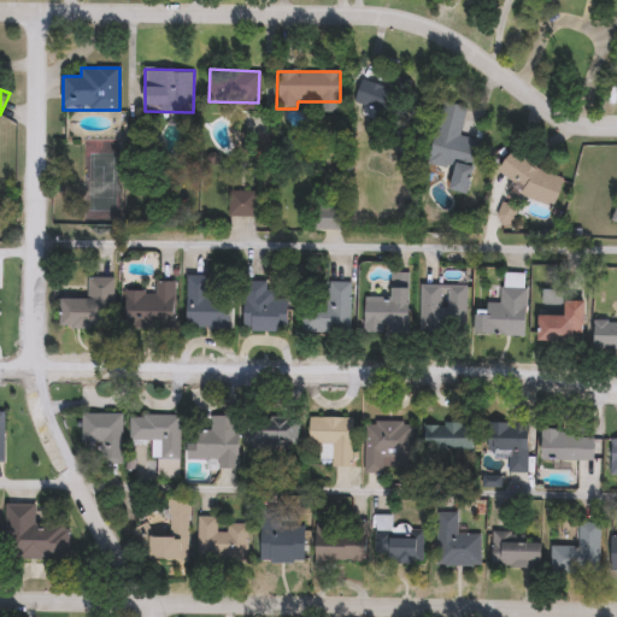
[(479,141),(468,195),(450,192),(453,169),(429,164),(442,103),(466,107),(459,137),(479,141)]
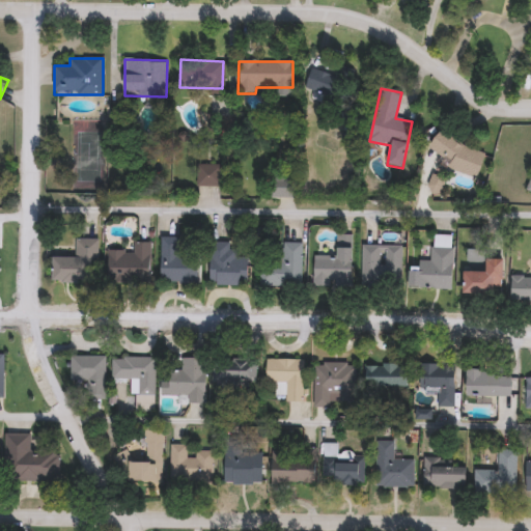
[(477,176),(428,157),(438,134),(486,154),(477,176)]
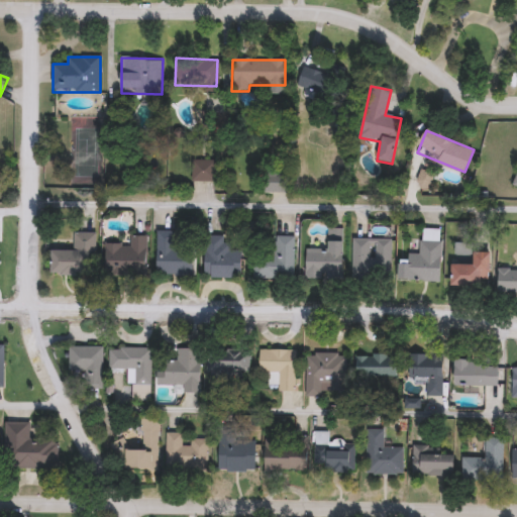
[(192,182),(192,161),(214,161),(214,182),(192,182)]
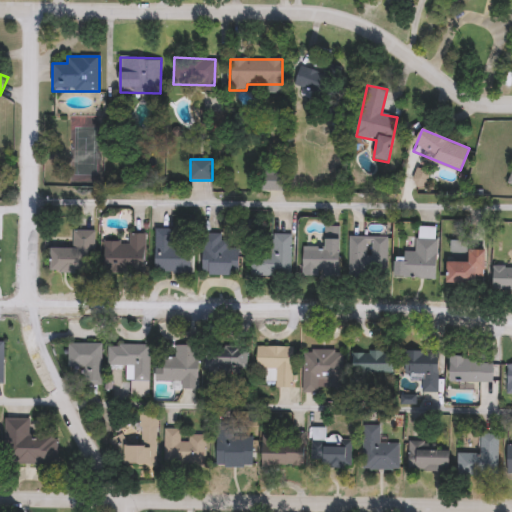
[(264,189),(264,180),(281,180),(281,189),(264,189)]
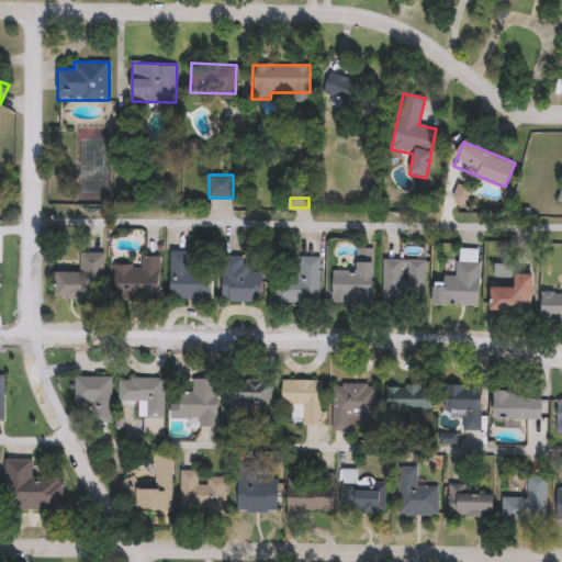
[(170,299),(170,250),(189,250),(188,269),(209,270),(209,299),(170,299)]
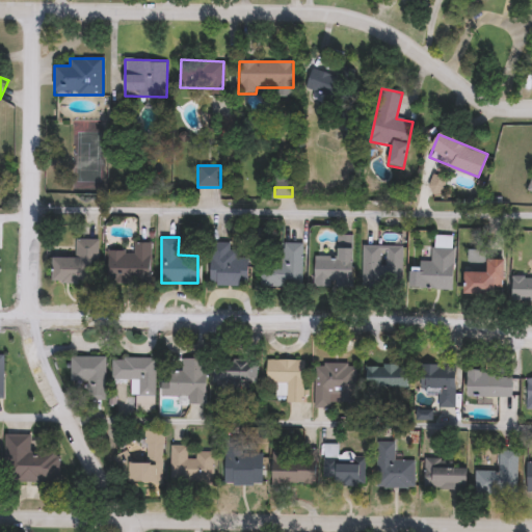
[(52,282),(53,258),(75,258),(76,239),(97,239),(96,283),(52,282)]
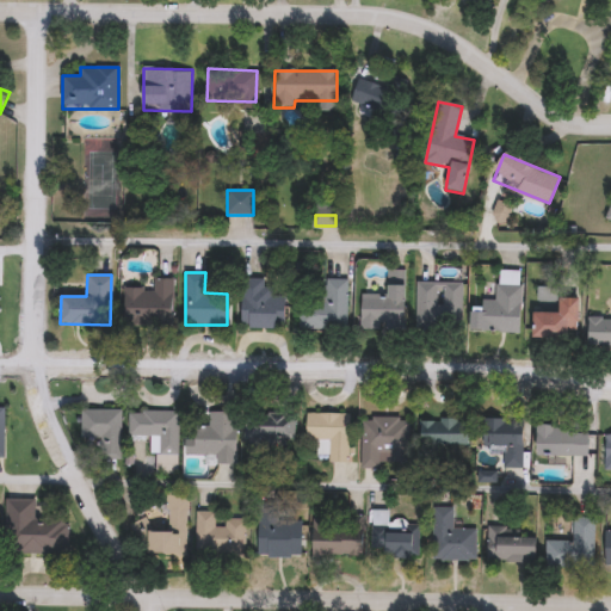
[(173,325),(125,325),(125,289),(153,289),(153,277),(173,277),(173,325)]
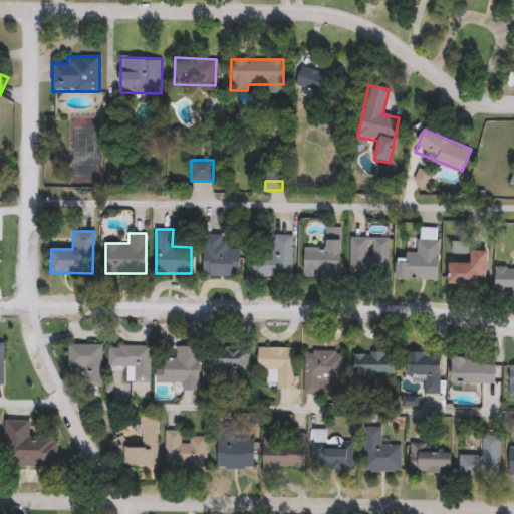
[(222,235),(222,241),(229,241),(229,249),(240,249),(240,276),(204,276),(204,235),(222,235)]
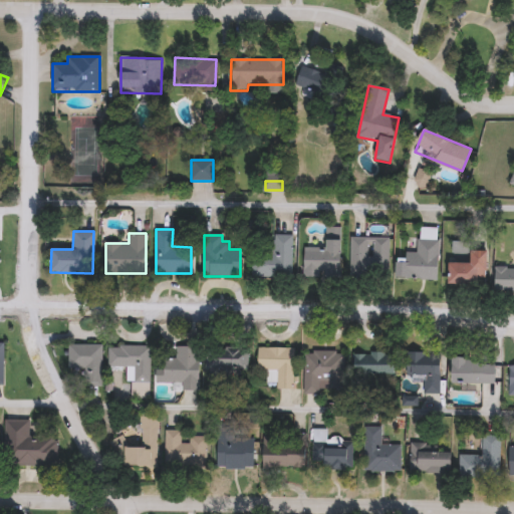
[(292,237),(292,277),(252,276),(253,237),(292,237)]
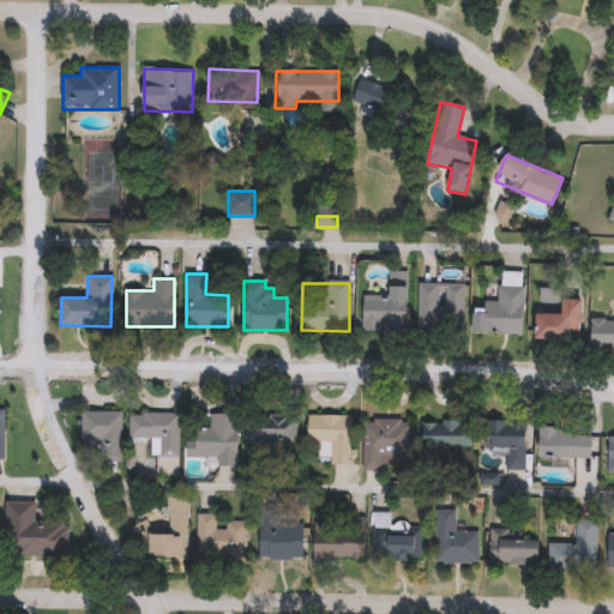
[(465,283),(465,329),(419,329),(419,283),(465,283)]
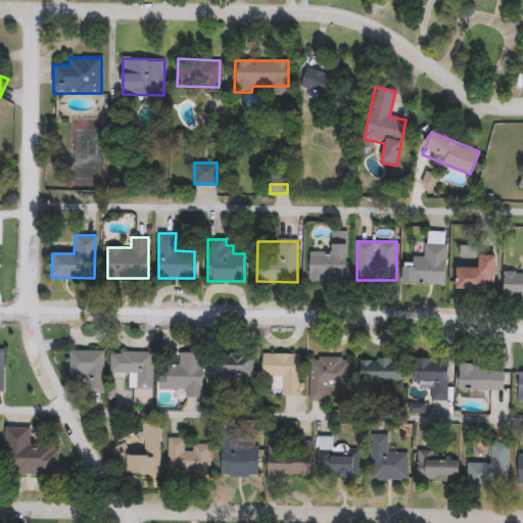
[(402,283),(403,264),(413,264),(413,256),(424,257),(424,243),(446,244),(445,285),(402,283)]
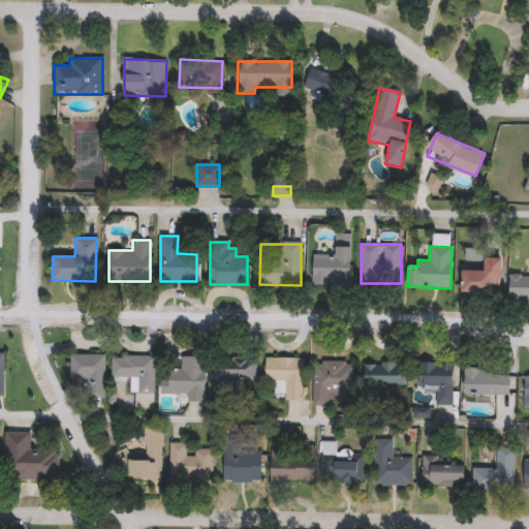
[(312,255),(335,255),(335,247),(350,247),(349,285),(312,285),(312,255)]
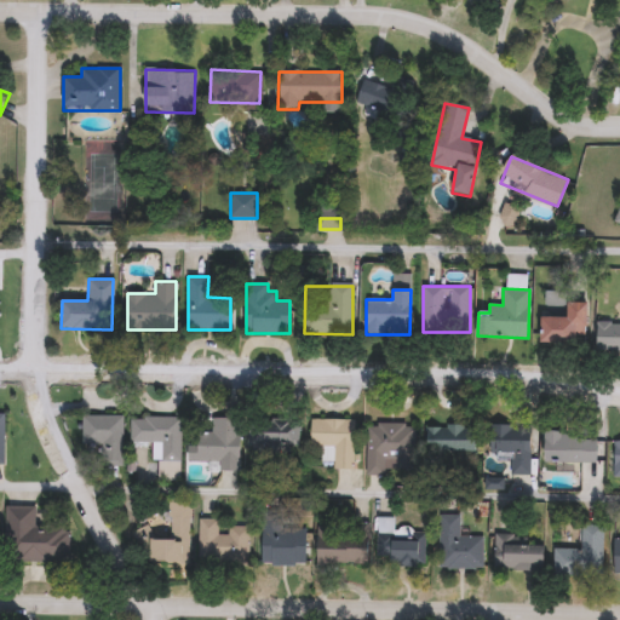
[(541,317),(567,317),(567,303),(586,303),(586,343),(541,343),(541,317)]
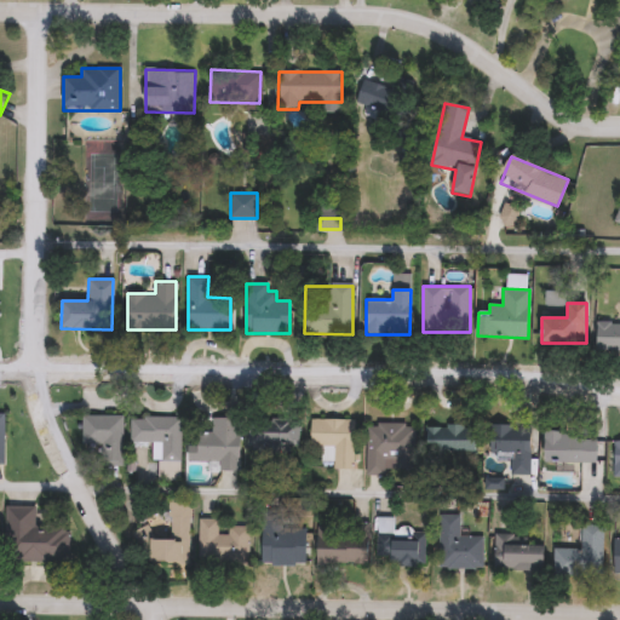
[(597,320),(619,320),(619,351),(597,352),(597,320)]
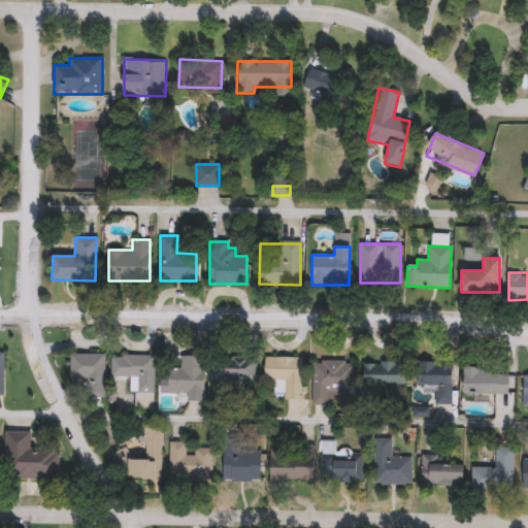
[(104,397),(88,397),(88,378),(70,378),(70,354),(104,354),(104,397)]
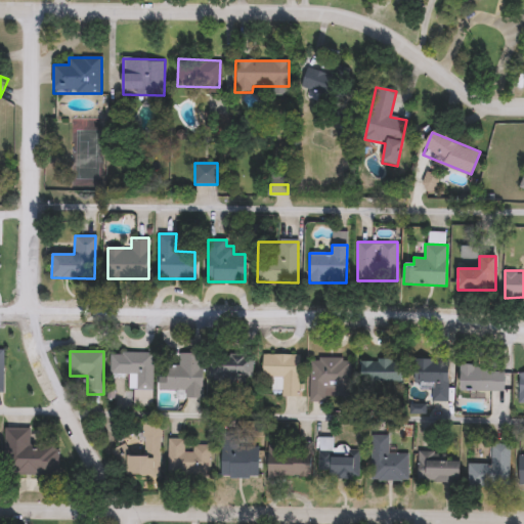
[(153,406),(132,406),(133,375),(111,374),(111,353),(154,353),(153,406)]
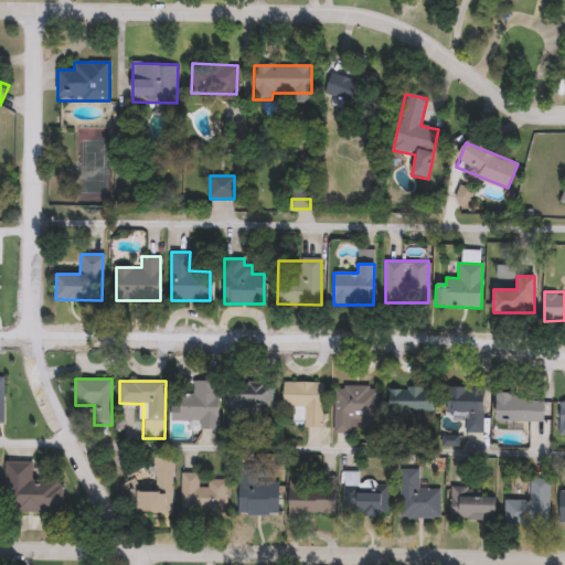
[(219,381),(219,429),(199,429),(199,420),(172,419),(172,396),(193,396),(193,381),(219,381)]
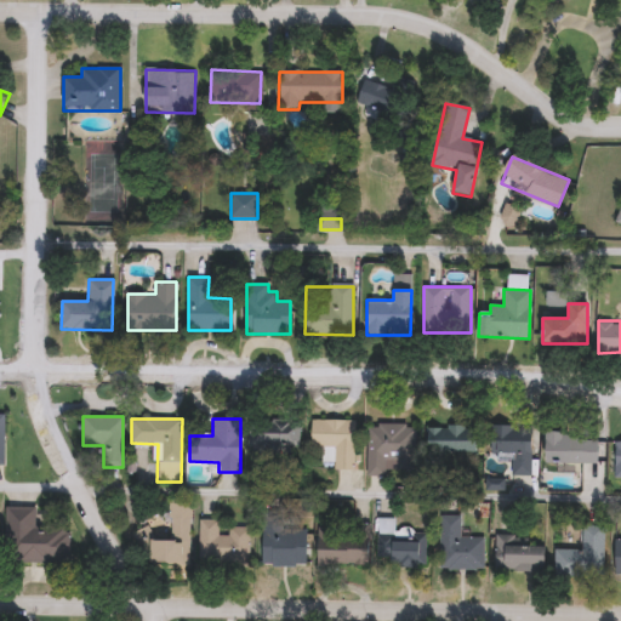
[(300,448),(250,448),(250,421),(300,421),(300,448)]
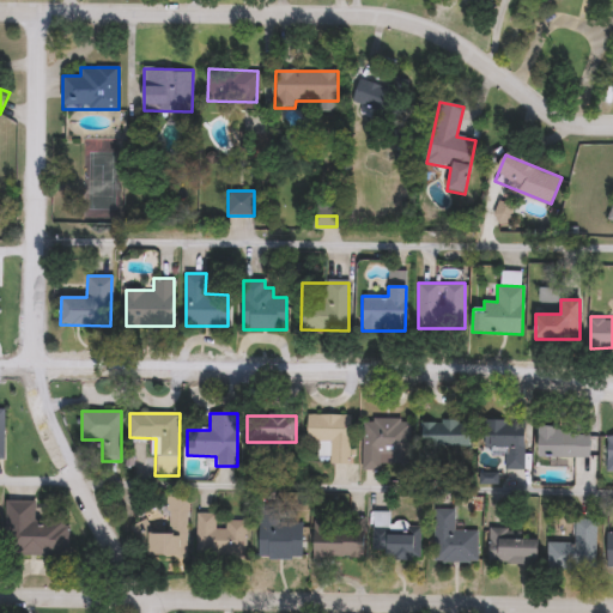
[(307,442),(307,416),(349,416),(349,463),(331,463),(331,442),(307,442)]
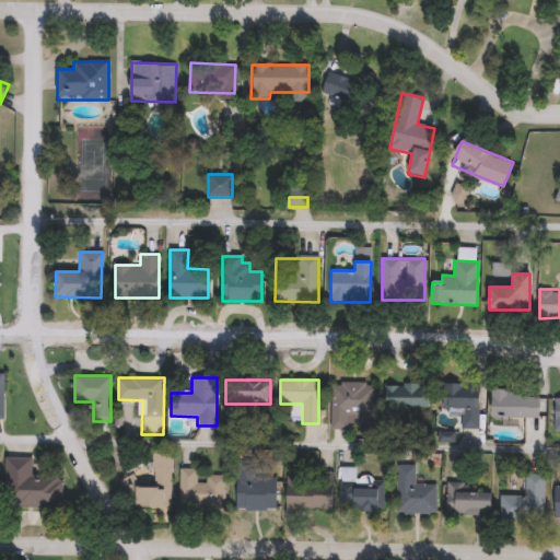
[(373,384),(373,427),(330,427),(330,384),(373,384)]
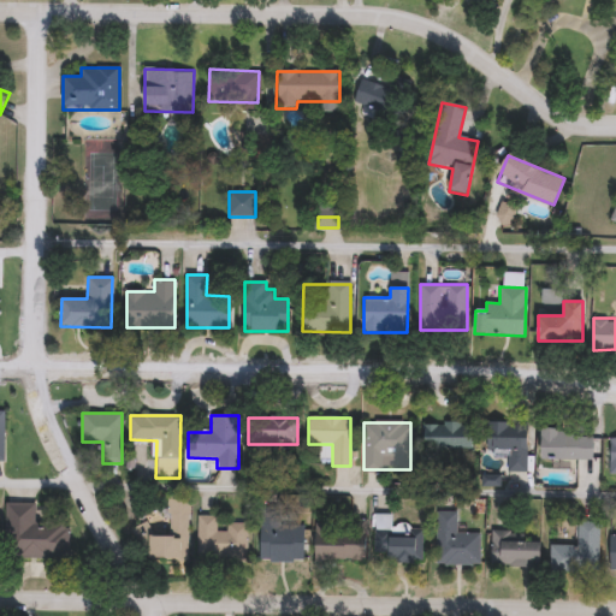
[(473,451),(424,451),(424,422),(473,422),(473,451)]
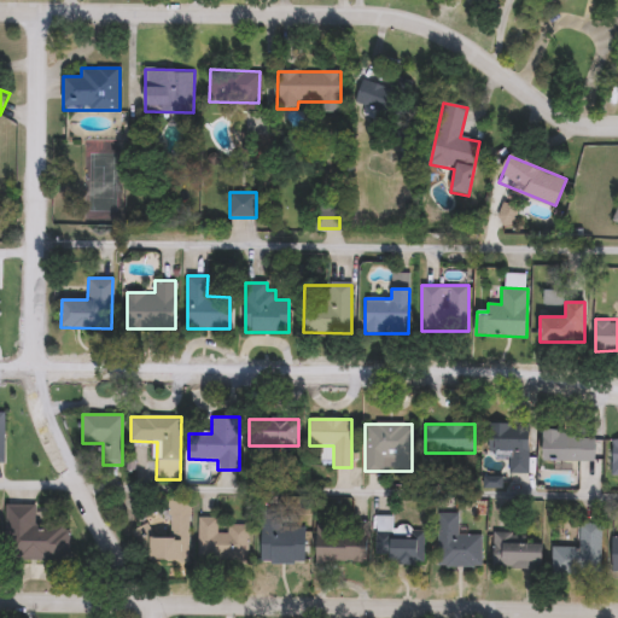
[(489,425),(528,425),(528,474),(508,474),(508,453),(489,453),(489,425)]
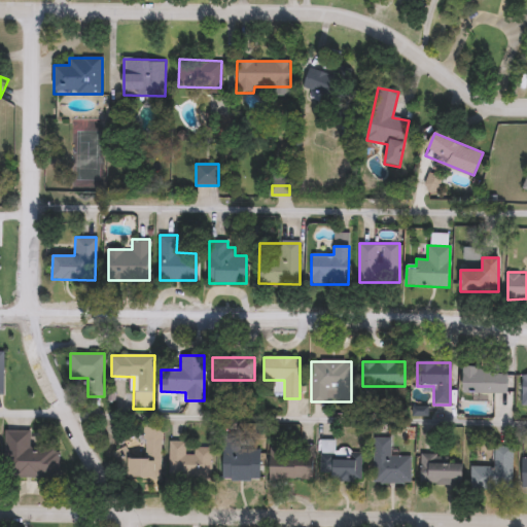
[(506,394),(464,394),(464,370),(506,370),(506,394)]
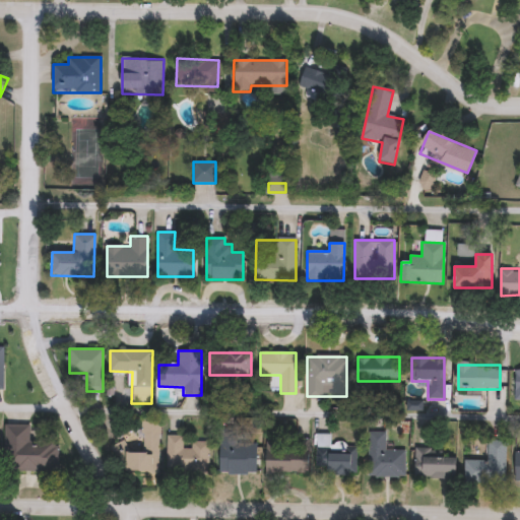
[(126,472),(126,453),(142,453),(143,419),(158,419),(158,472),(126,472)]
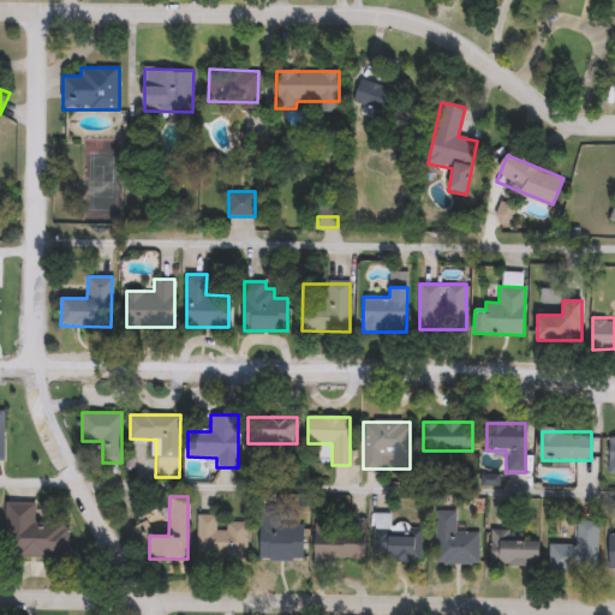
[(36,503),(36,523),(69,523),(69,557),(6,557),(6,503),(36,503)]
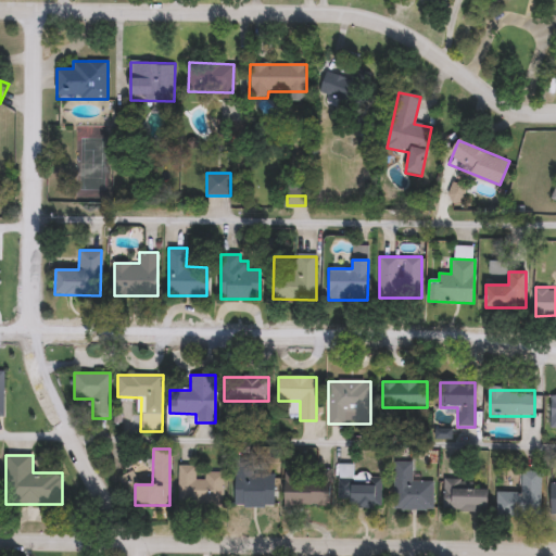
[(433,482),(433,509),(394,509),(394,463),(412,463),(412,482),(433,482)]
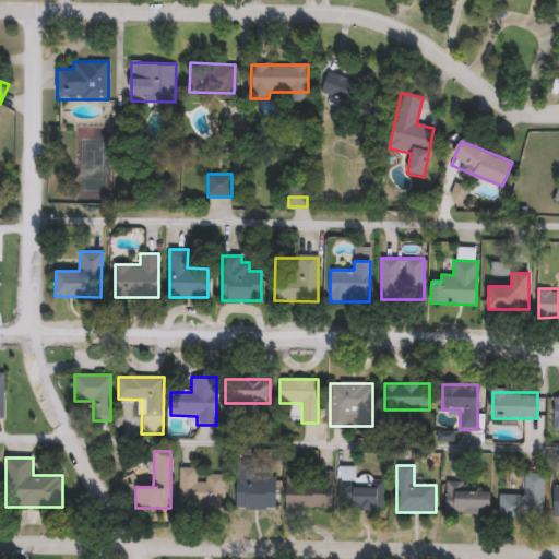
[(237,510),(237,466),(254,466),(254,476),(276,476),(276,510),(237,510)]
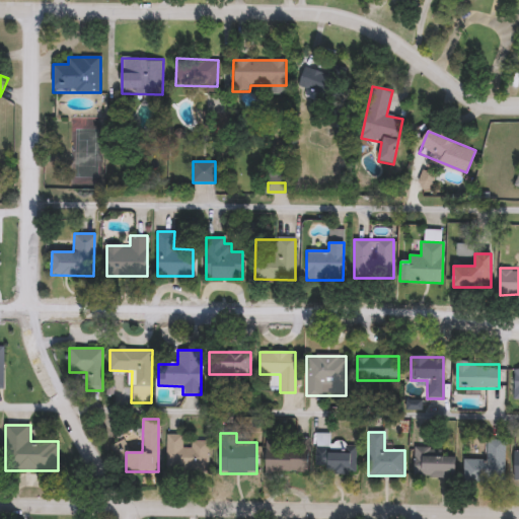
[(166,471),(166,435),(183,435),(183,440),(209,440),(209,471),(166,471)]
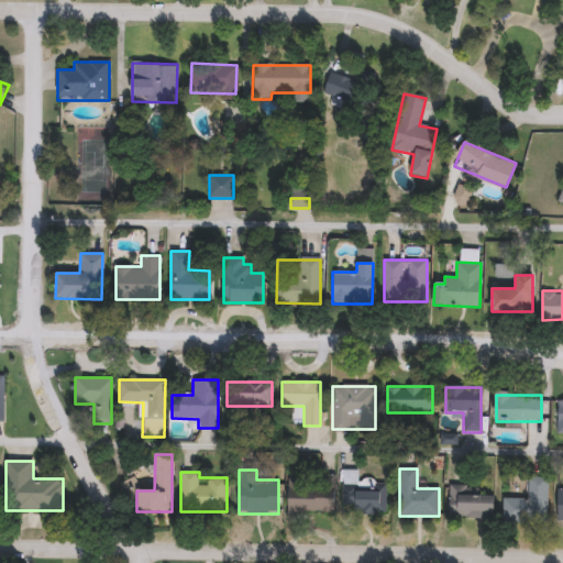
[(334,476),(334,512),(287,512),(287,476),(334,476)]
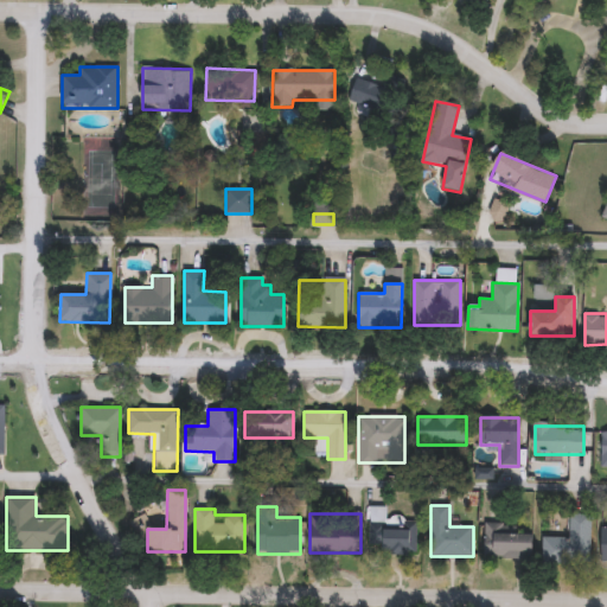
[(590,563),(543,563),(543,537),(568,537),(568,513),(590,513),(590,563)]
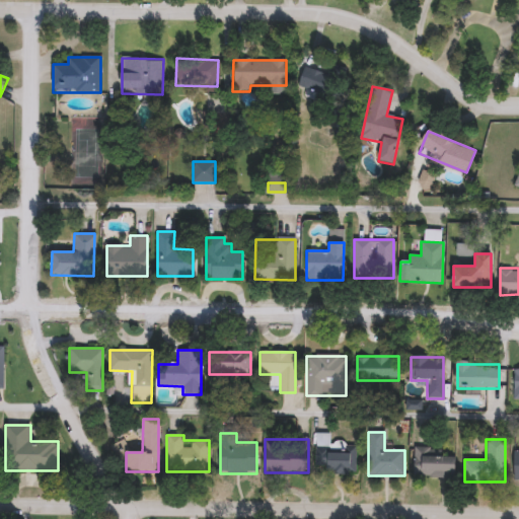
[(356,473),(317,473),(317,447),(356,447),(356,473)]
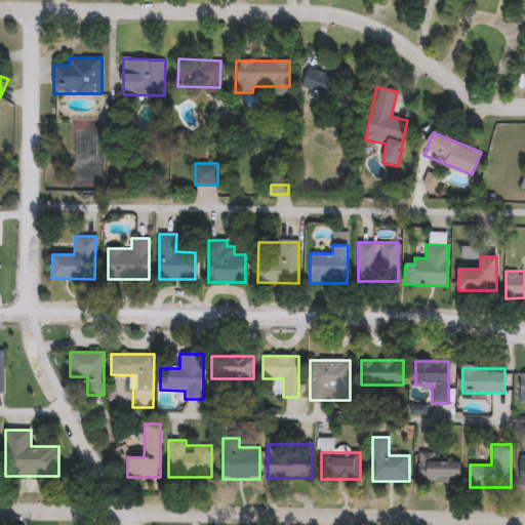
[(460,460),(460,483),(419,483),(419,452),(439,452),(439,460),(460,460)]
